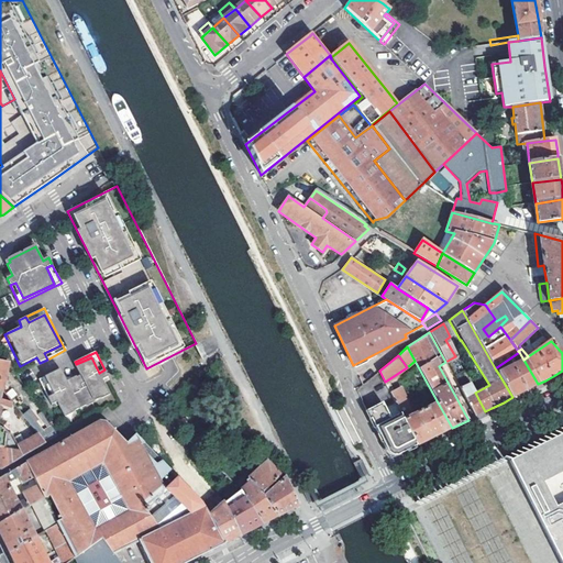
[(54,395),(47,397),(52,405),(57,403),(64,417),(109,394),(102,381),(108,377),(105,370),(99,373),(91,357),(76,364),(80,375),(67,382),(62,371),(46,378),(54,395)]
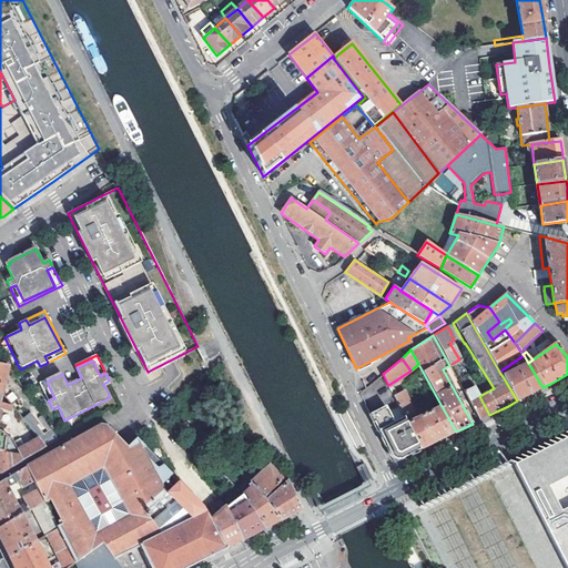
[(457,379),(465,374),(457,361),(449,365),(457,379)]
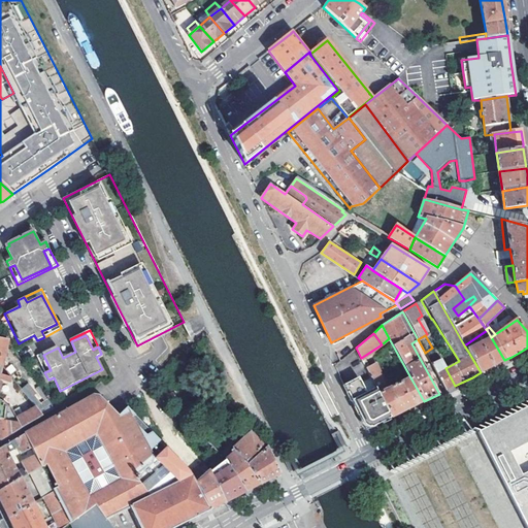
[(491,337),(468,352),(481,372),(501,362),(504,360),(491,337)]
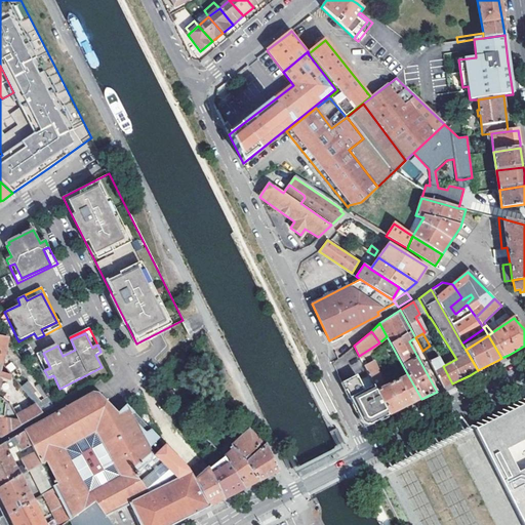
[(36,354),(44,370),(50,368),(43,353),(57,346),(56,344),(36,354)]
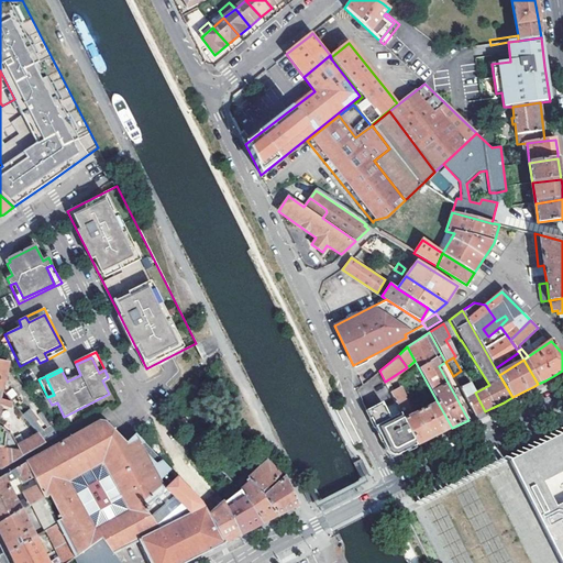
[(461,371),(453,376),(460,388),(467,384),(461,371)]
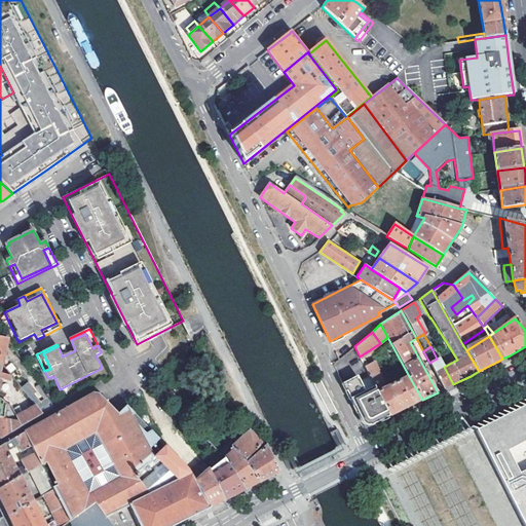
[(8,358),(3,358),(3,364),(27,395),(37,407),(43,403),(8,358)]
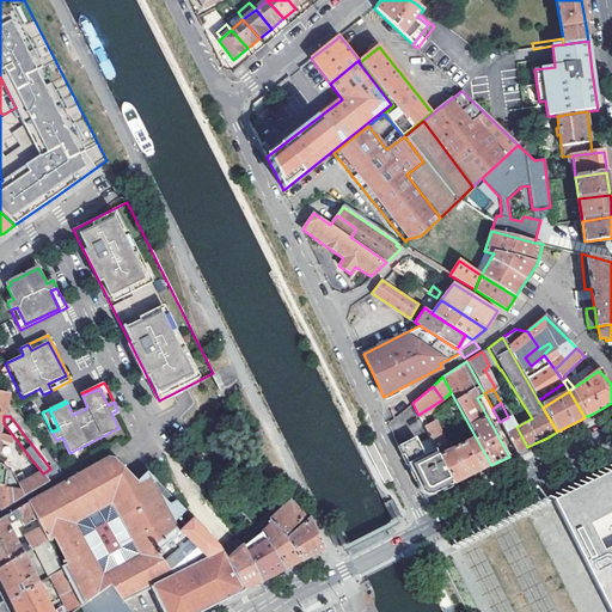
[(508,417),(500,422),(516,452),(519,451),(527,447),(516,427),(510,416),(508,417)]
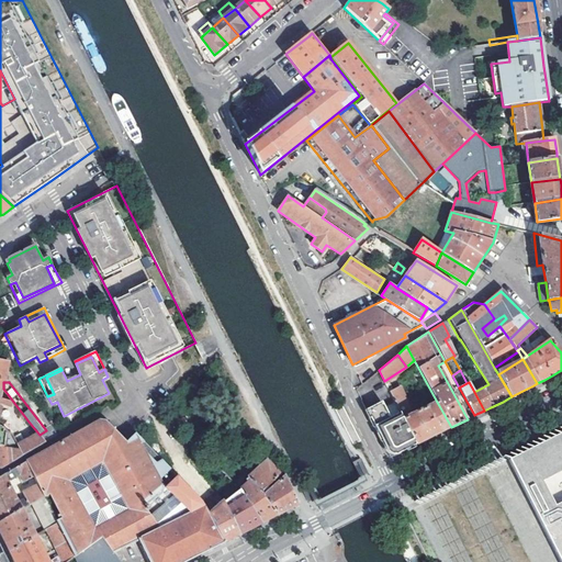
[(398,386),(390,392),(397,407),(406,403),(398,386)]
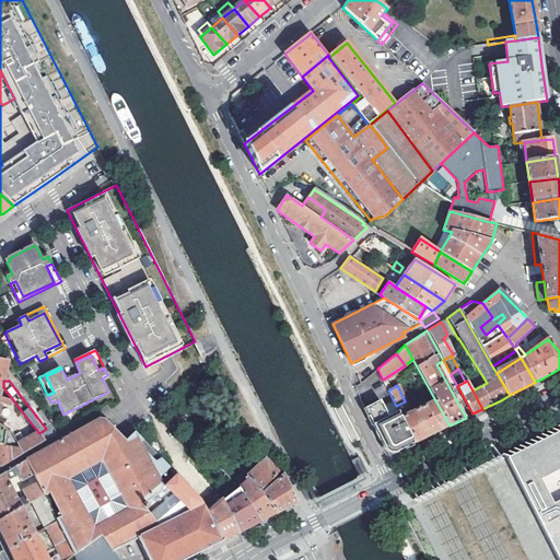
[(3,387),(0,386),(0,421),(4,426),(12,421),(10,418),(15,411),(18,412),(19,412),(25,422),(28,420),(3,387)]
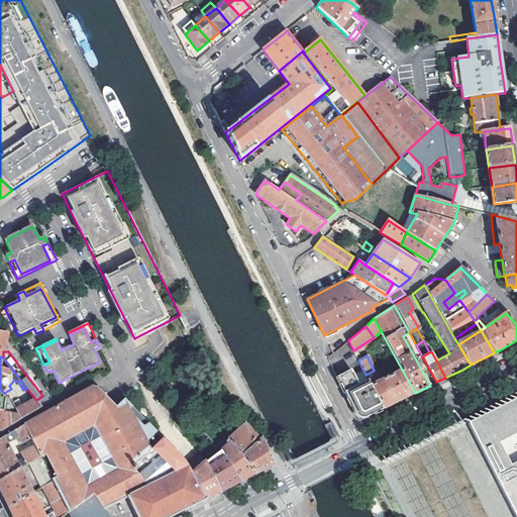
[(374,371),(366,375),(372,386),(384,409),(400,401),(415,393),(402,370),(380,382),(374,371)]
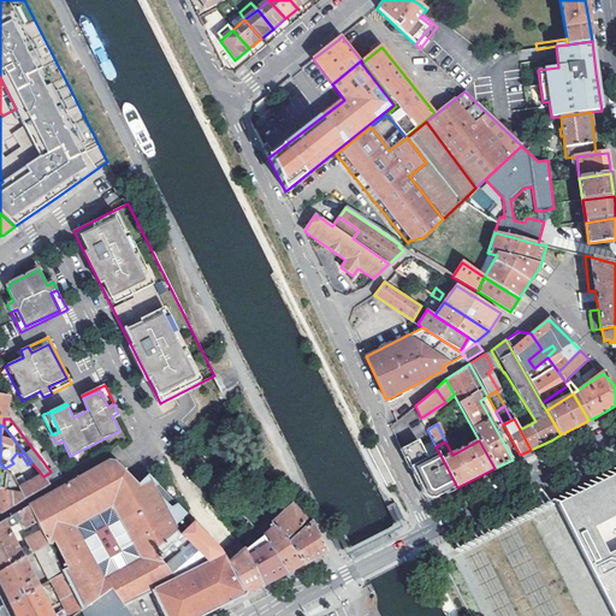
[(457,487),(443,460),(430,466),(418,442),(402,450),(428,502),(443,495),(457,487)]
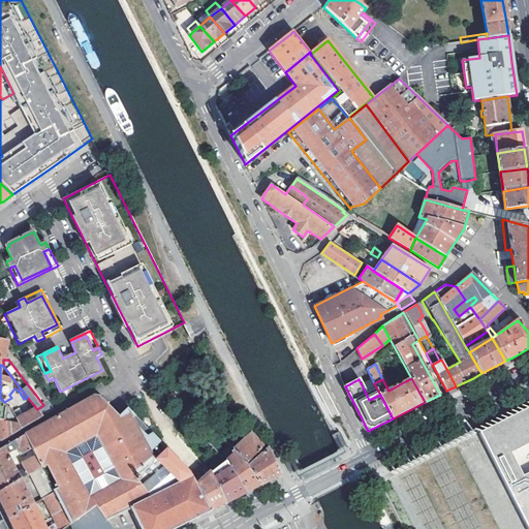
[(107,520),(130,508),(137,523),(139,528),(173,528),(211,510),(197,483),(128,408),(120,416),(99,397),(94,396),(25,435),(31,446),(35,455),(42,468),(55,493),(71,526),(79,521),(99,507),(107,520)]
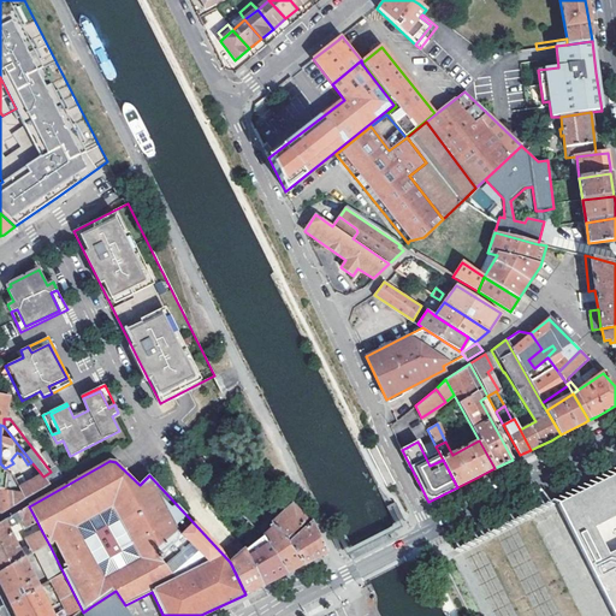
[(0,487),(1,489),(19,490),(16,485),(9,485),(9,483),(0,481),(0,475),(0,473),(0,487)]
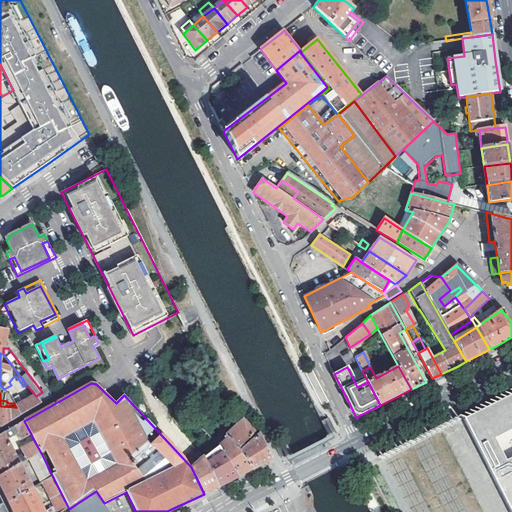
[(511,394),(463,419),(495,480),(502,477),(511,496),(511,394)]
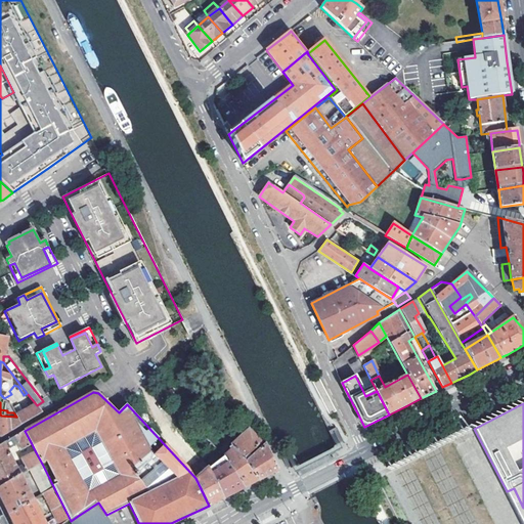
[(16,417),(20,426),(43,413),(37,405),(16,417)]
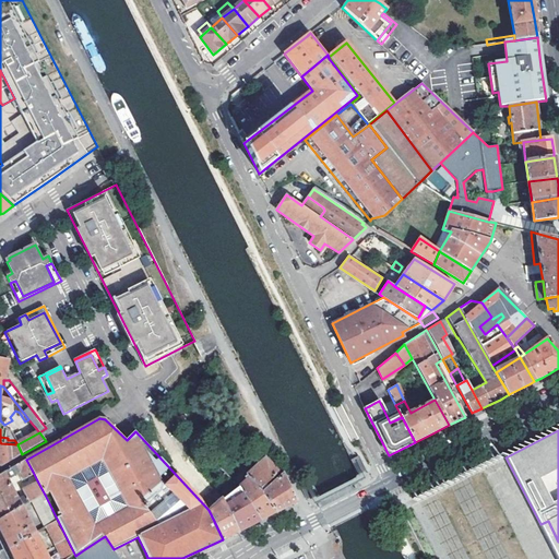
[(1,443),(0,454),(0,466),(22,454),(18,444),(1,443)]
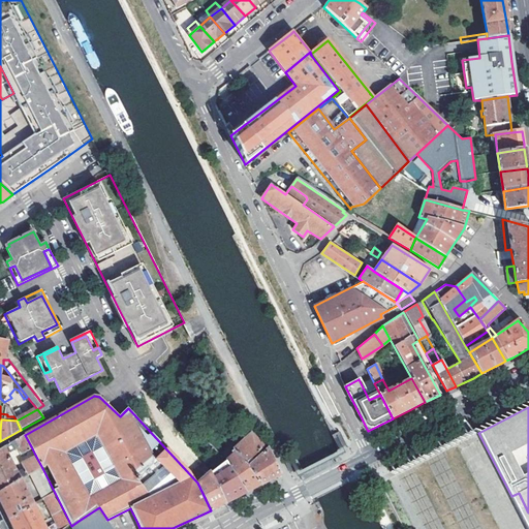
[(236,452),(224,462),(246,493),(257,487),(261,486),(245,464),(252,458),(263,448),(251,434),(234,449),(236,452)]
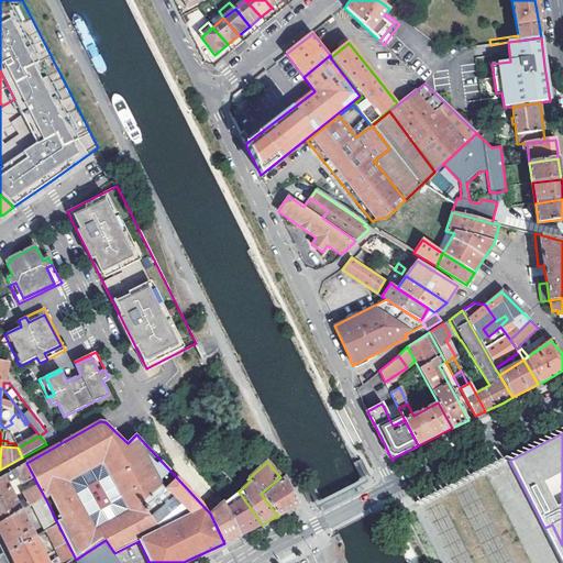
[(33,475),(26,463),(0,478),(0,523),(22,511),(32,506),(45,498),(37,484),(32,486),(22,492),(25,498),(18,503),(7,482),(20,475),(23,481),(28,478),(33,475)]
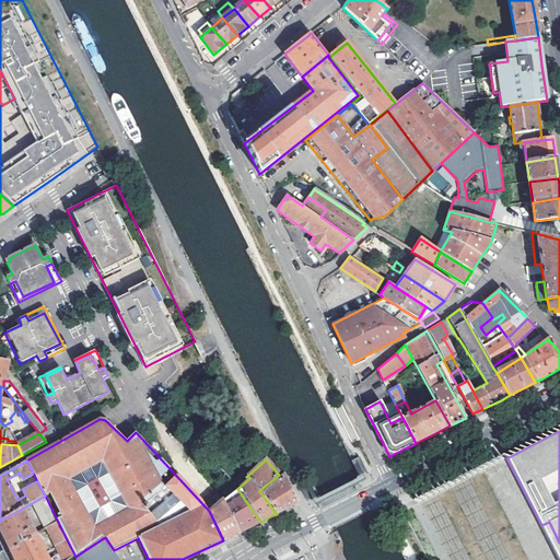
[(33,473),(27,476),(32,483),(37,481),(33,473)]
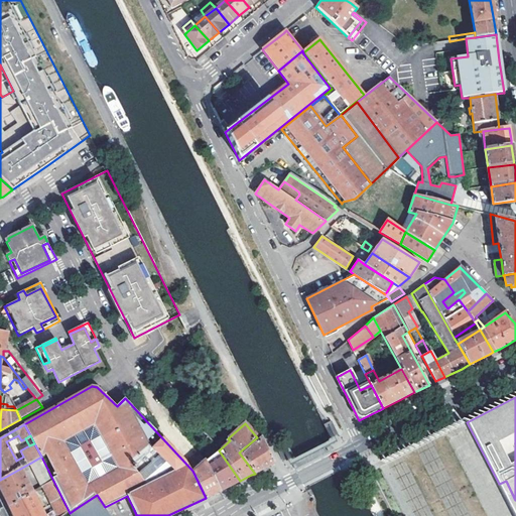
[(249,449),(246,446),(239,453),(255,474),(265,469),(274,464),(262,437),(249,449)]
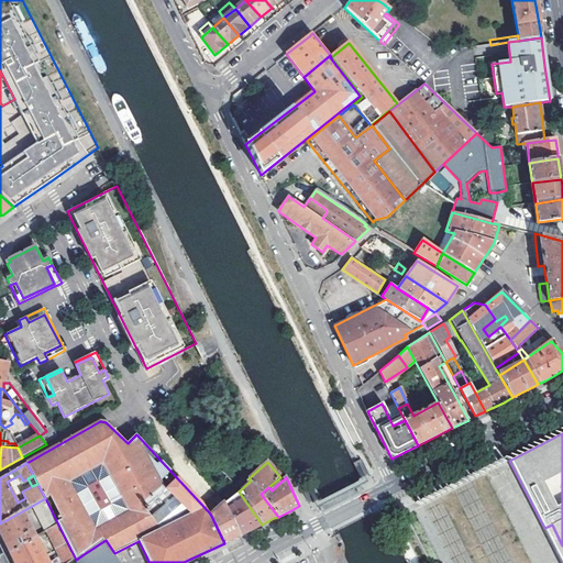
[(224,505),(240,536),(253,529),(262,525),(239,492),(224,505)]
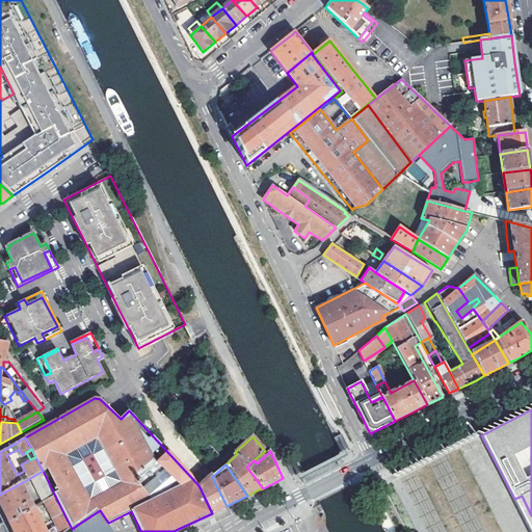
[(204,467),(202,470),(204,472),(203,474),(207,478),(211,475),(204,467)]
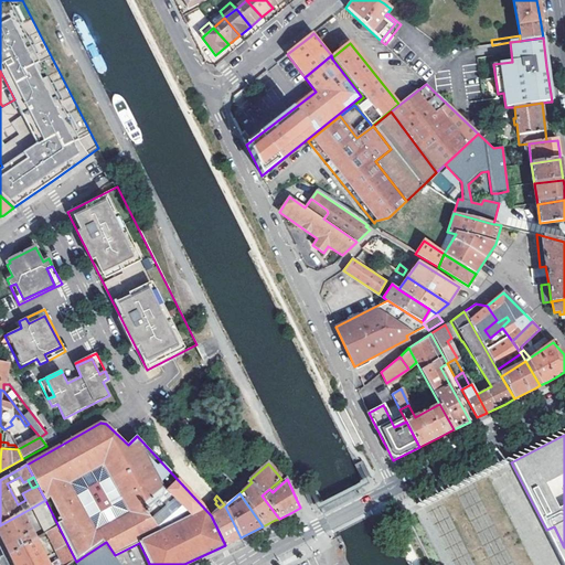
[(59,526),(45,500),(32,508),(45,533),(48,533),(59,526)]
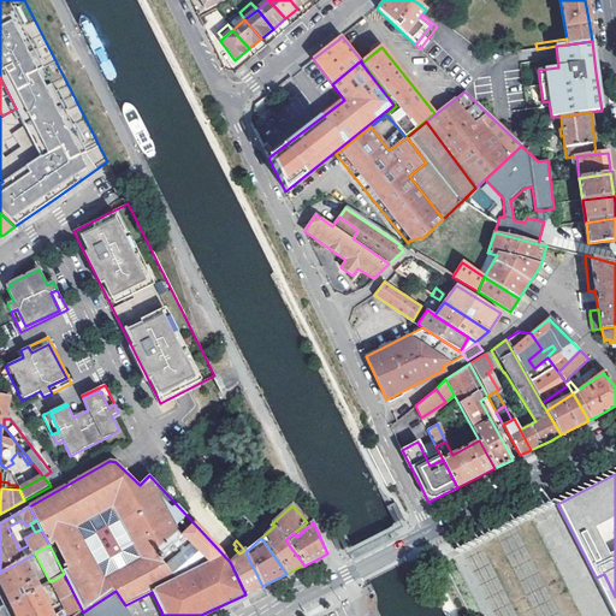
[(240,554),(230,562),(246,594),(249,593),(255,590),(262,586),(246,552),(244,550),(240,554)]
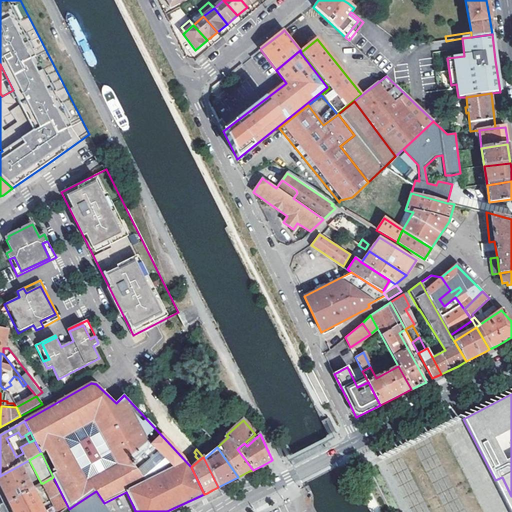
[(20,465),(0,476),(0,485),(8,502),(32,489),(20,465)]
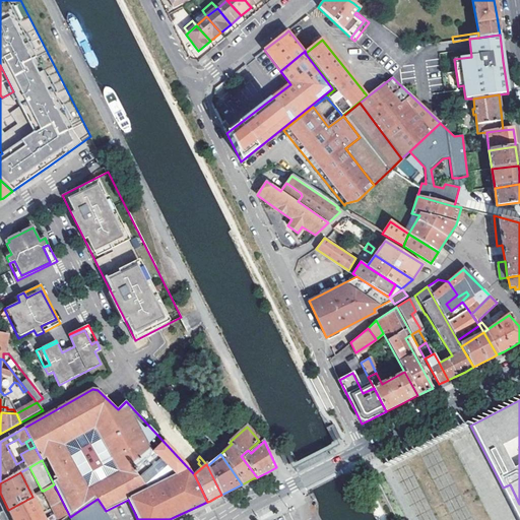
[(54,484),(44,491),(56,515),(58,519),(64,519),(70,517),(54,484)]
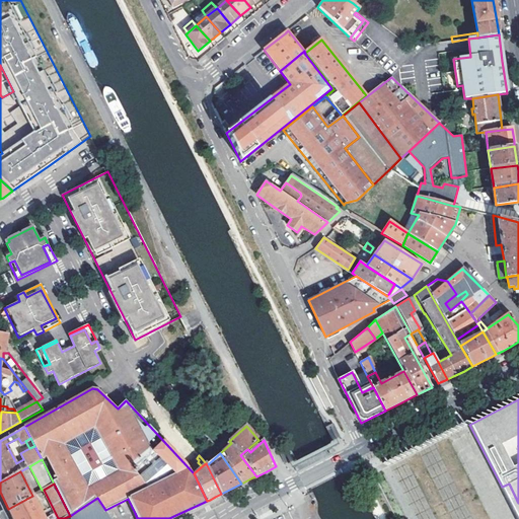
[(502,487),(517,518),(518,518),(518,503),(509,484),(502,487)]
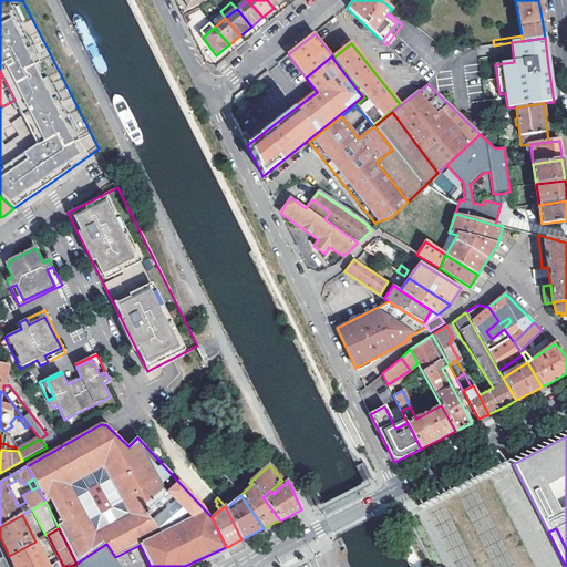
[(49,566),(35,542),(9,556),(14,566),(49,566)]
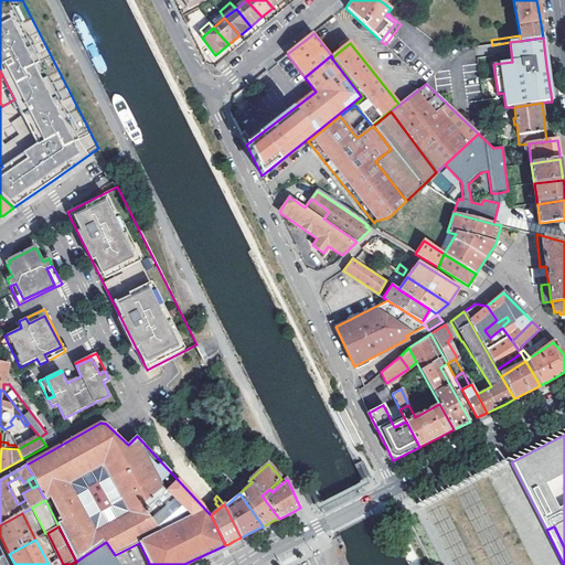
[(121,564),(120,563),(115,555),(106,542),(84,556),(87,564),(121,564)]
